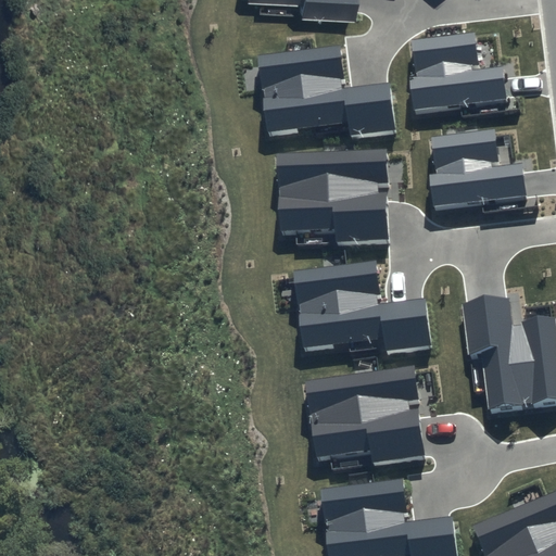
[(248,0),(249,4),(304,7),(304,19),(356,21),(356,0),(248,0)]
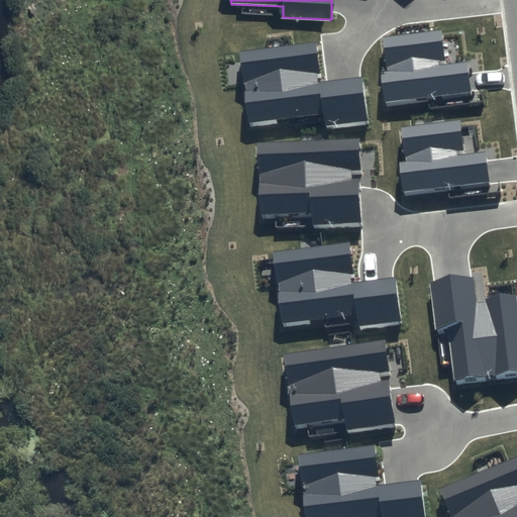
[(444,65),(441,31),(383,37),(387,71),(381,71),(384,103),(472,93),(468,63),(444,65)]
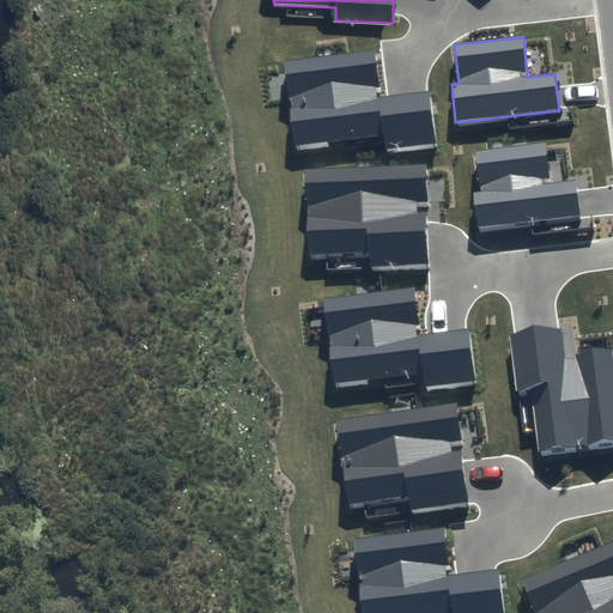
[(381,97),(376,52),(283,61),(292,146),(383,137),(384,149),(436,144),(430,92),(381,97)]
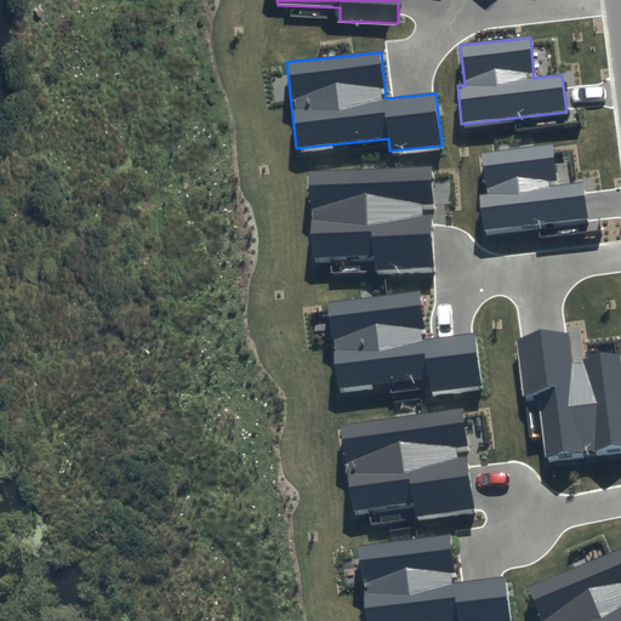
[(557,182),(553,144),(480,153),(485,194),(480,194),(484,228),(587,217),(584,183),(550,187),(550,183),(557,182)]
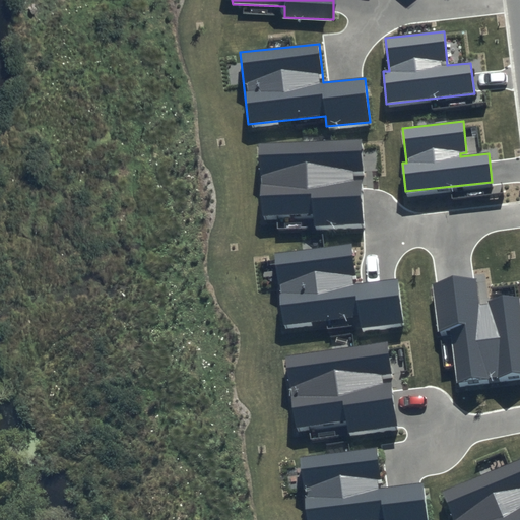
[(361,171),(359,139),(257,145),(262,218),(314,215),(314,226),(364,223),(361,178),(350,179),(350,172),(361,171)]
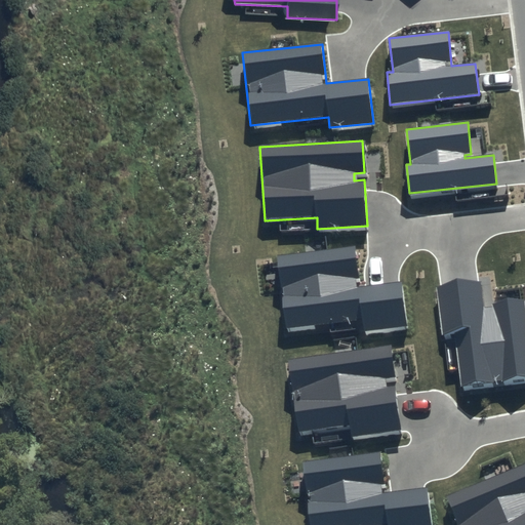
[(361,286),(357,246),(277,255),(285,328),(363,319),(364,330),(407,325),(402,281),(361,286)]
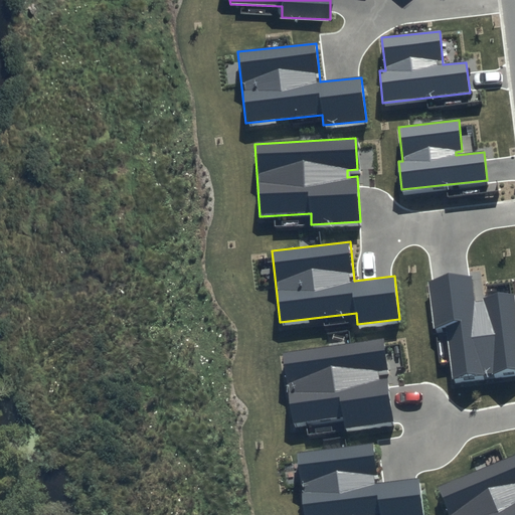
[(514,374),(514,296),(478,300),(475,275),(428,280),(434,329),(447,328),(452,381),(514,374)]
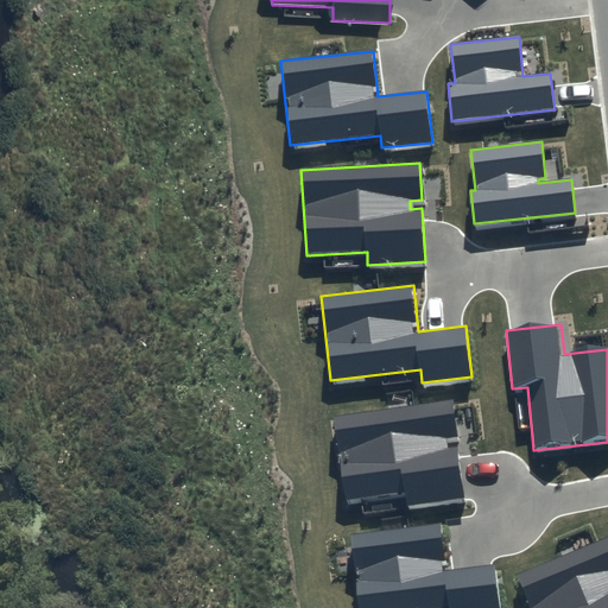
[(456,438),(453,401),(335,416),(344,501),(405,494),(407,507),(463,500),(457,447),(447,449),(445,441),(456,438)]
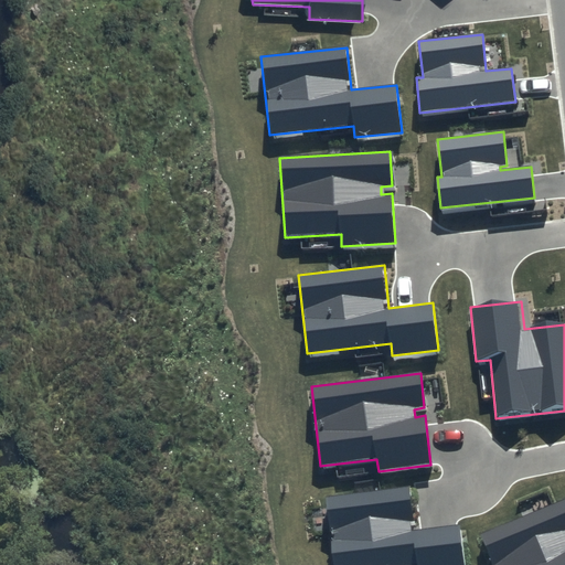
[(415,529),(411,487),(326,494),(331,564),(464,564),(460,524),(415,529)]
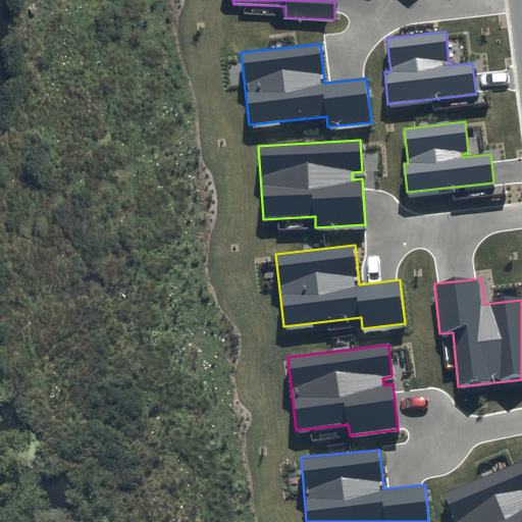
[(521,521),(521,460),(444,492),(456,521),(521,521)]
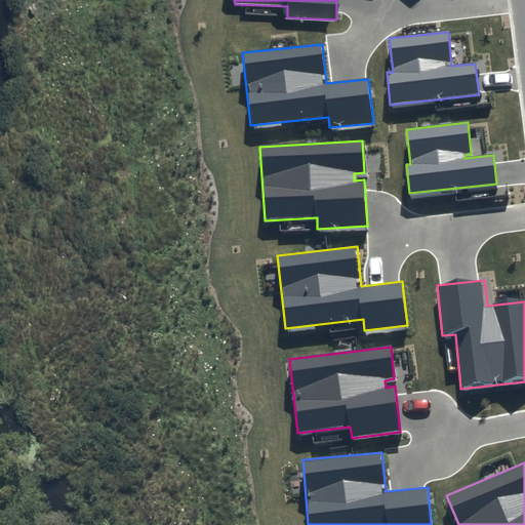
All buildings are outlined.
